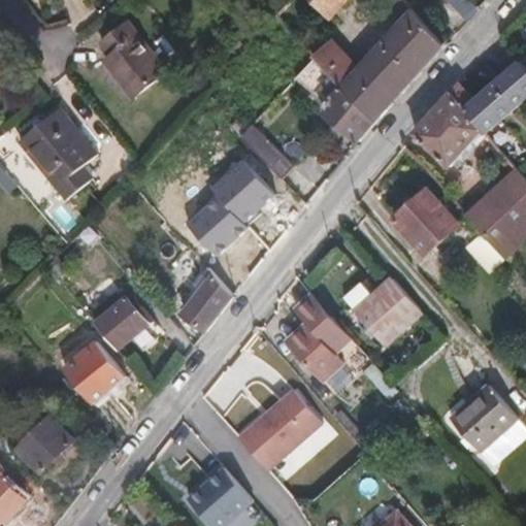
[(313,0),(331,19),(347,0),(313,0)]
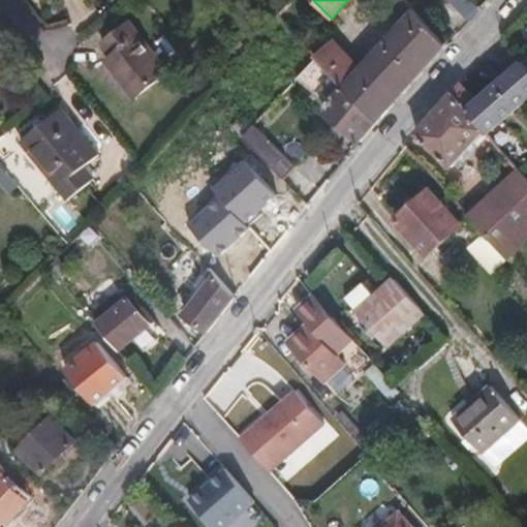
[(377,119),(444,44),(405,0),(390,0),(386,4),(402,21),(360,67),(333,38),(313,56),(314,57),(330,73),(348,92),(360,101),(377,119)]
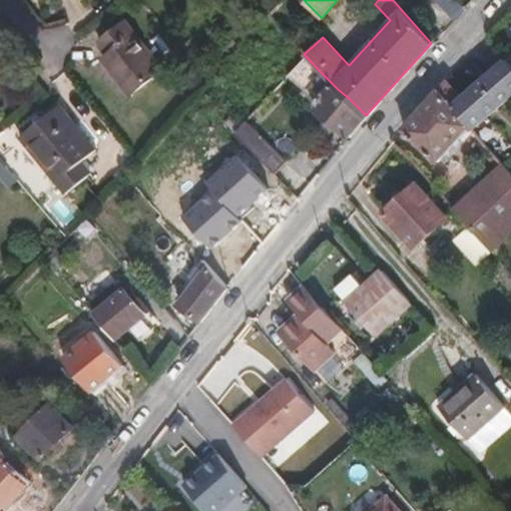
[(435,0),(452,19),(463,8),(457,0),(435,0)]
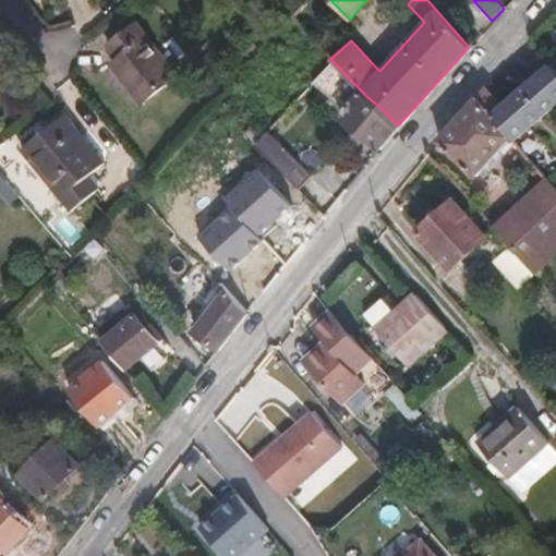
[(176,74),(166,62),(135,22),(105,45),(116,59),(108,64),(139,103),(176,74)]
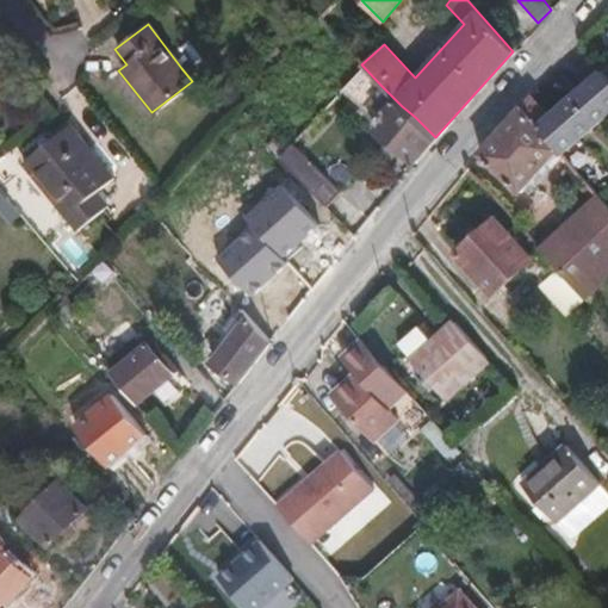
[(435,137),(415,117),(402,106),(380,85),(363,66),(353,76),(368,93),(361,103),(379,117),(371,128),(414,161),(435,137)]
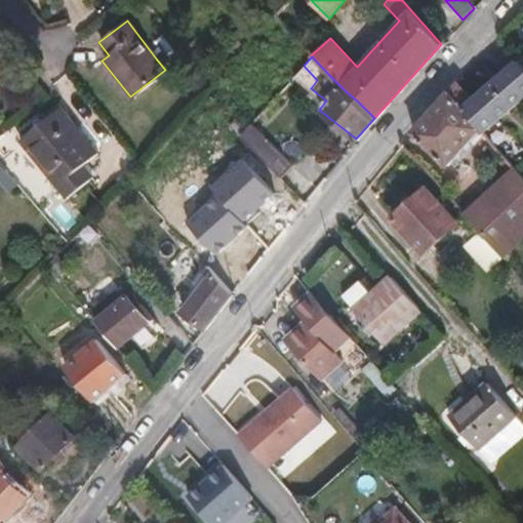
[(522,68),(516,59),(492,81),(514,104),(522,95),(522,68)]
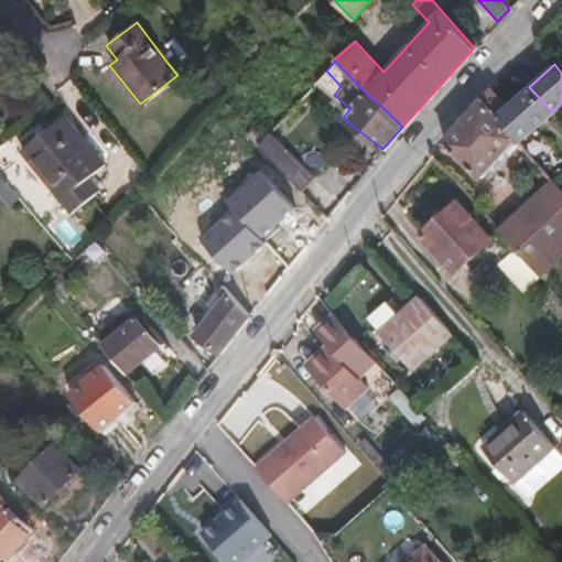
[(490,88),(481,97),(516,138),(519,141),(552,111),(529,87),(508,106),(490,88)]
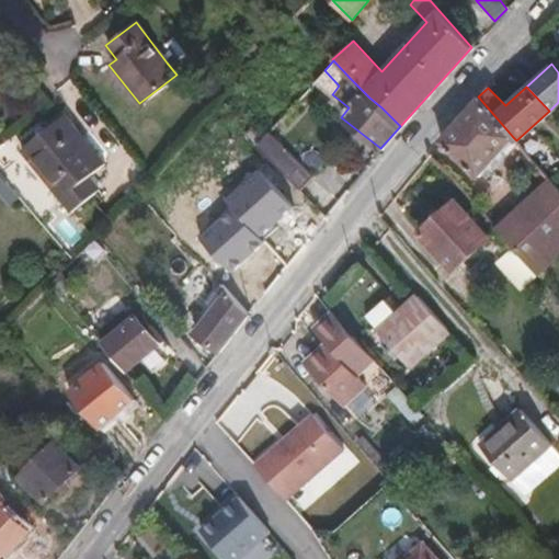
[(478,175),(513,137),(478,97),(438,139),(478,175)]
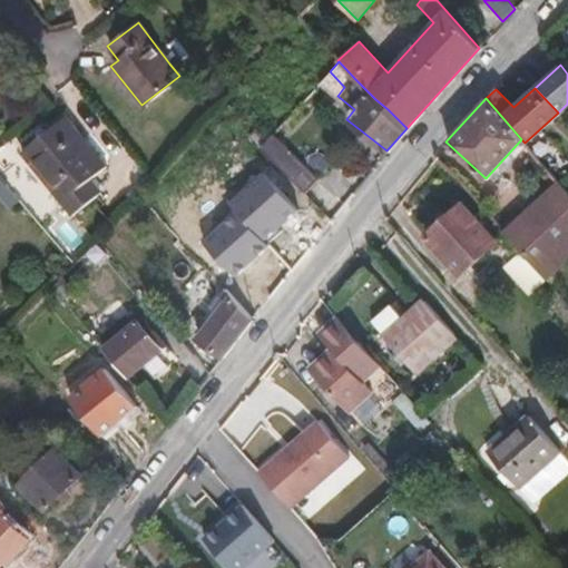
[(106,165),(82,137),(65,115),(20,150),(71,214),(100,191),(90,178),(106,165)]
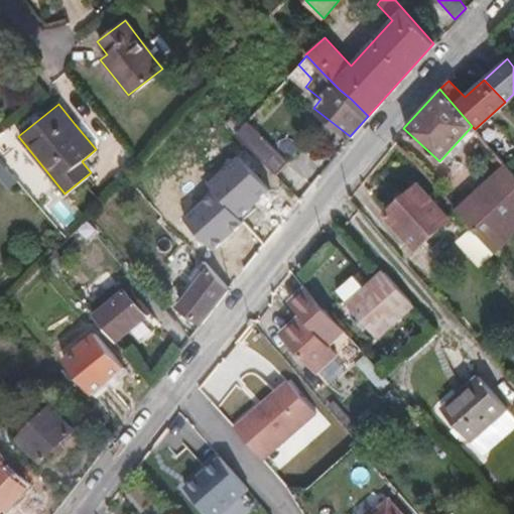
[(287,162),(246,121),(234,133),(245,145),(275,175),(287,162)]
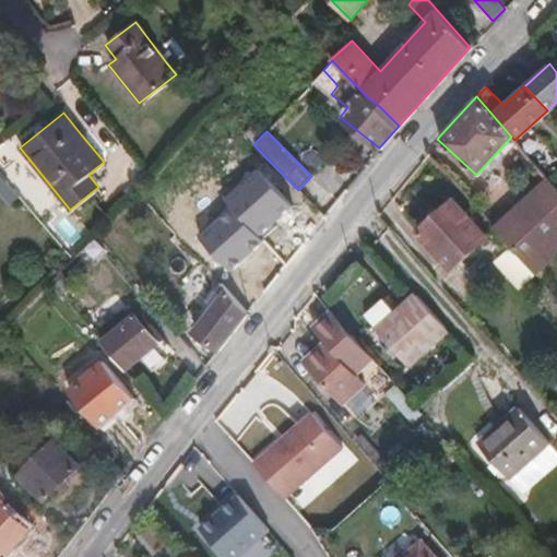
[(511,248),(556,204),(556,189),(547,178),(516,206),(493,227),(511,248)]
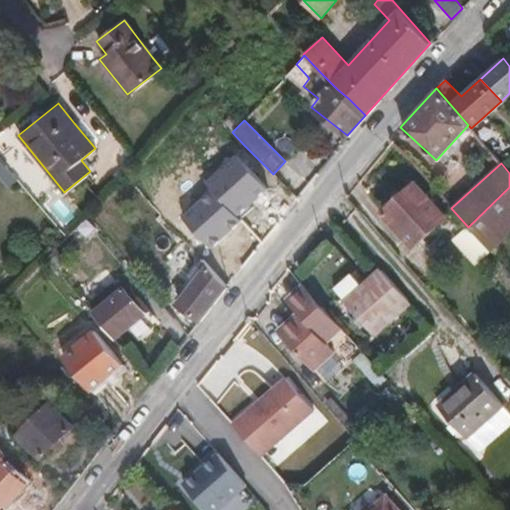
[(413,246),(446,217),(415,182),(382,211),(413,246)]
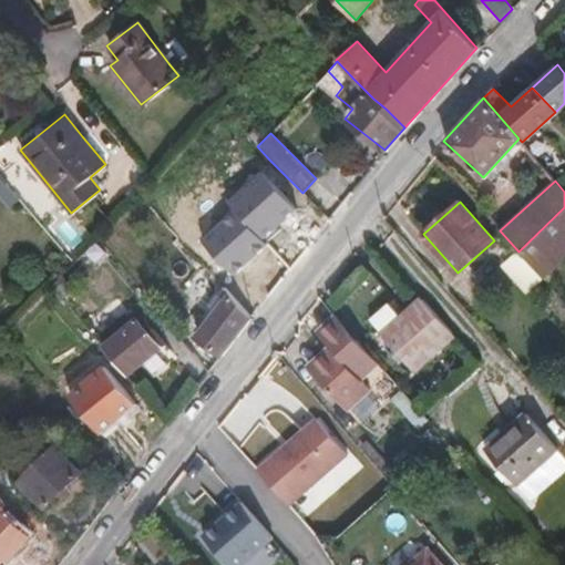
[(219,356),(250,315),(245,310),(228,291),(185,345),(199,361),(211,348),(219,356)]
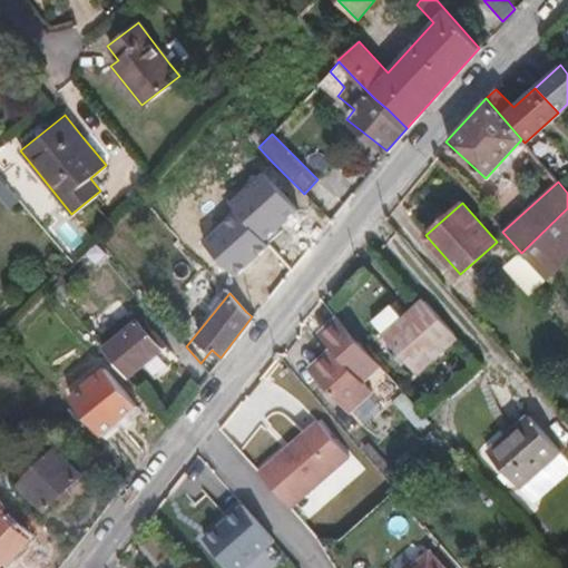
[(457,336),(442,321),(422,299),(383,333),(397,351),(417,372),(457,336)]
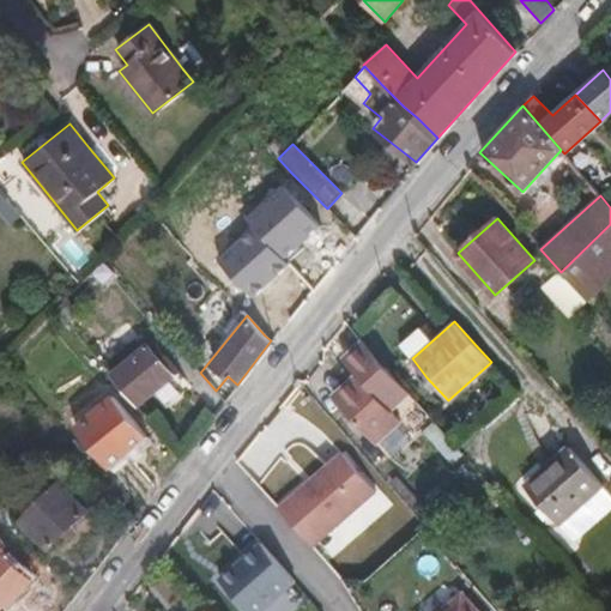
[(354,371),(343,382),(330,393),(371,443),(397,421),(386,410),(398,400),(404,409),(415,400),(361,339),(340,356),(354,371)]
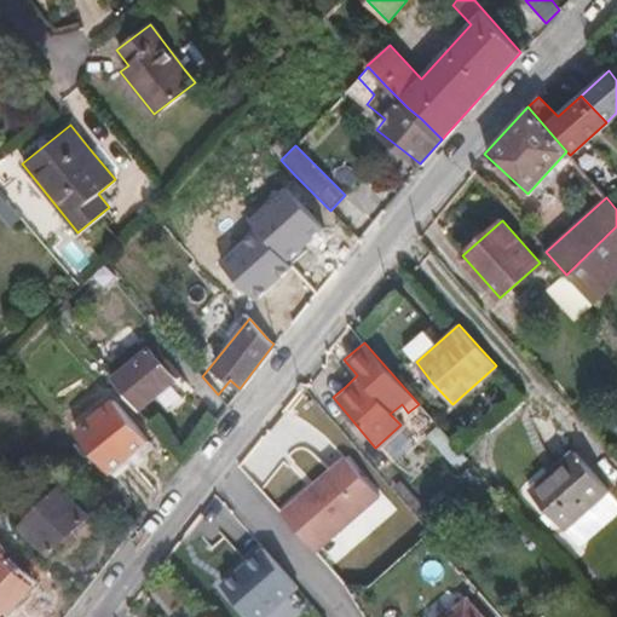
[(176,380),(149,347),(111,379),(138,410),(176,380)]
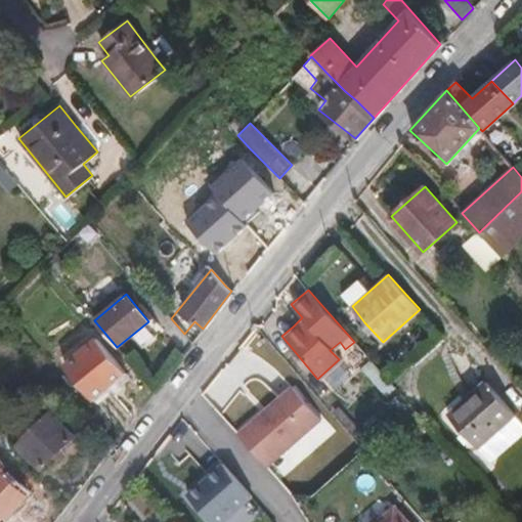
[(94,400),(126,375),(95,338),(63,363),(94,400)]
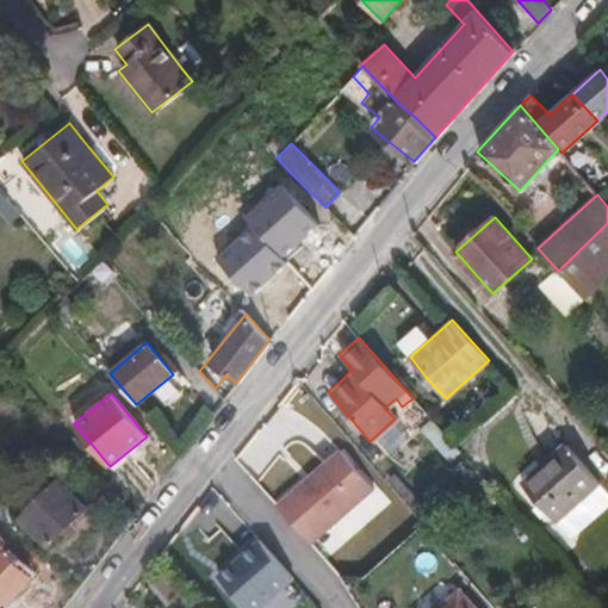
[(459,451),(430,419),(417,429),(447,461),(459,451)]
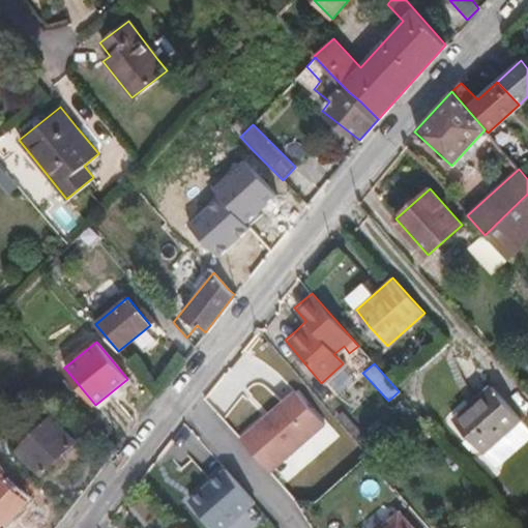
[(520,420),(489,384),(451,418),(482,452),(520,420)]
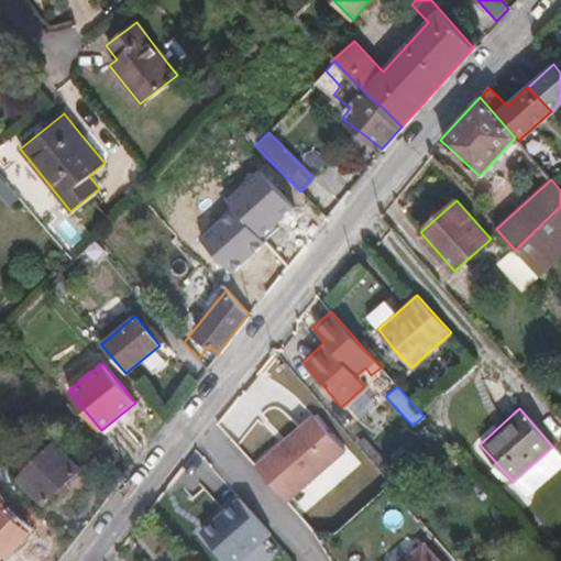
[(339,452),(305,414),(254,457),(287,496),(339,452)]
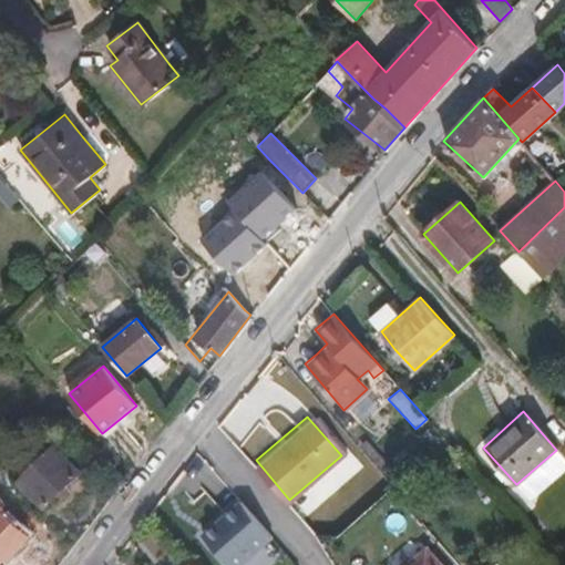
[(44,506),(79,471),(53,447),(18,481),(44,506)]
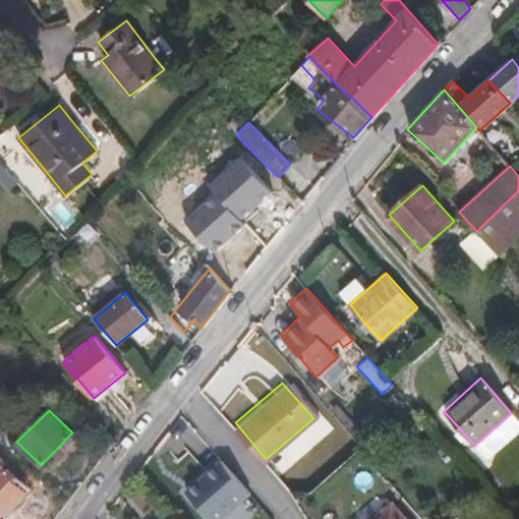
[(221,460),(186,492),(211,518),(220,518),(250,493),(221,460)]
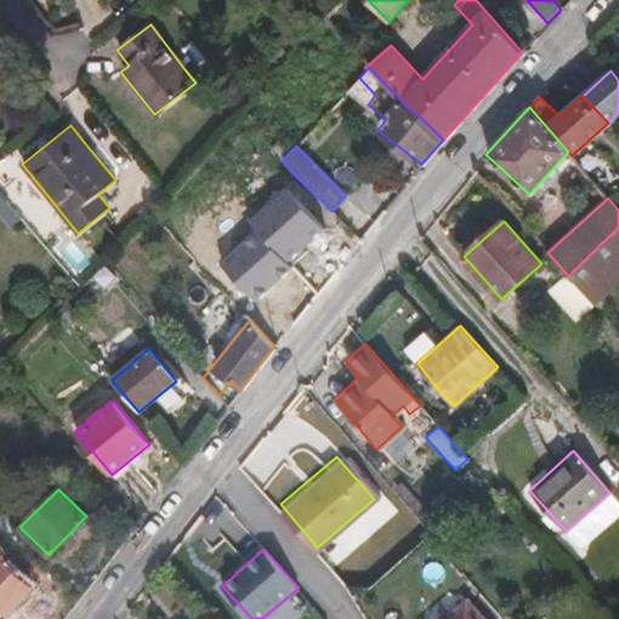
[(30,588),(0,558),(0,606),(6,613),(30,588)]
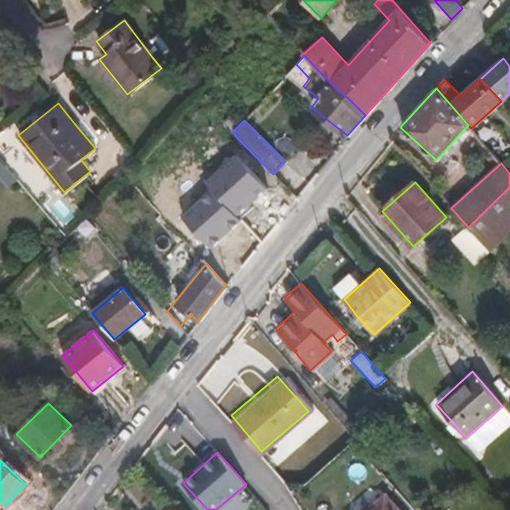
[(399,509),(386,494),(366,509),(399,509)]
